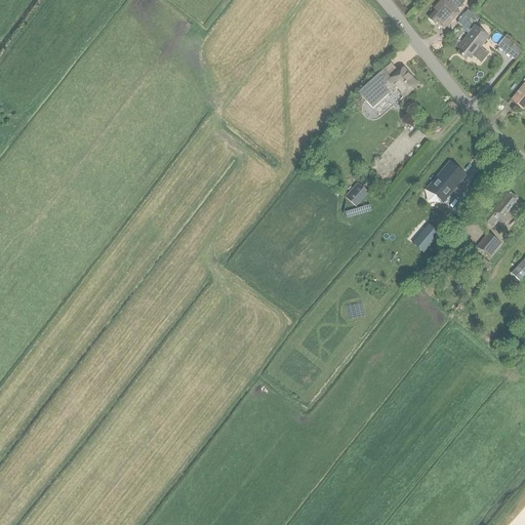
[(436,11),(429,19),(434,25),(436,23),(444,30),(459,12),(455,9),(456,7),(458,9),(463,3),(460,0),(448,0),(449,1),(448,2),(444,0),(441,0),(434,9),(436,11)]
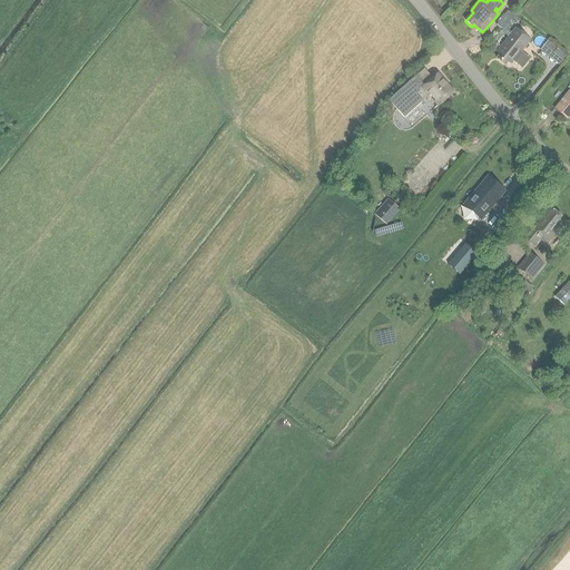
[(497,59),(504,66),(508,62),(510,65),(512,61),(522,69),(530,59),(521,51),(530,40),(517,30),(516,29),(511,35),(497,52),(500,55),(497,59)]
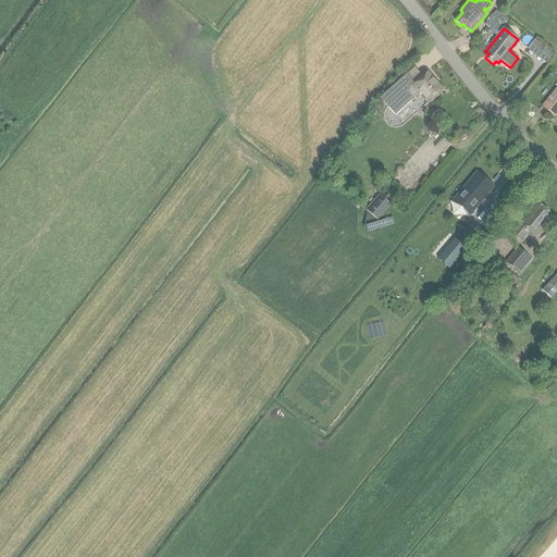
[(528,50),(537,57),(544,48),(535,40),(528,50)]
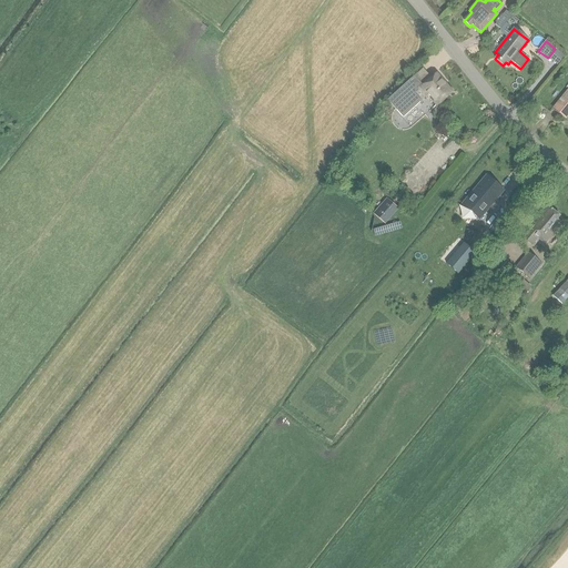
[(423,69),(404,87),(387,101),(402,118),(418,103),(428,95),(437,105),(450,93),(435,75),(430,80),(422,71),(423,70),(423,69)]
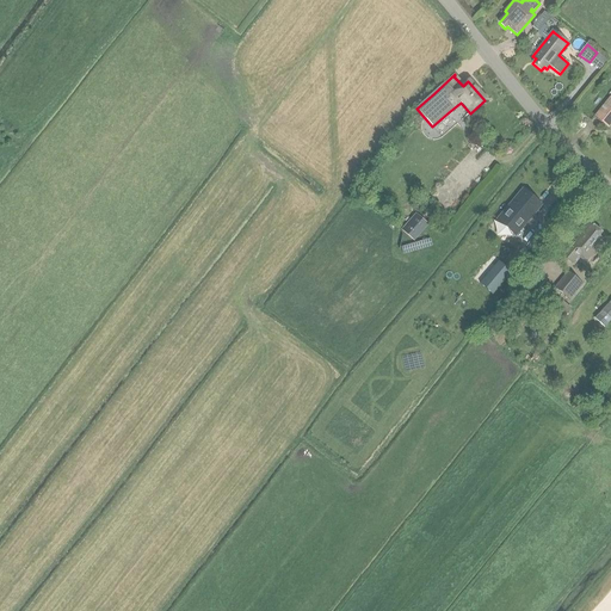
[(610,124),(610,96),(593,117),(608,129),(610,124)]
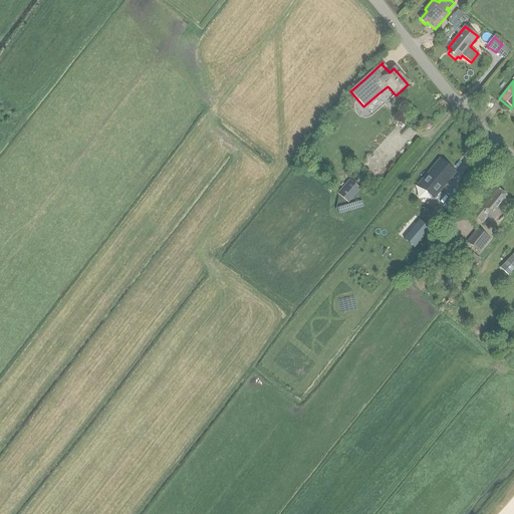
[(374,98),(367,106),(373,112),(381,105),(374,98)]
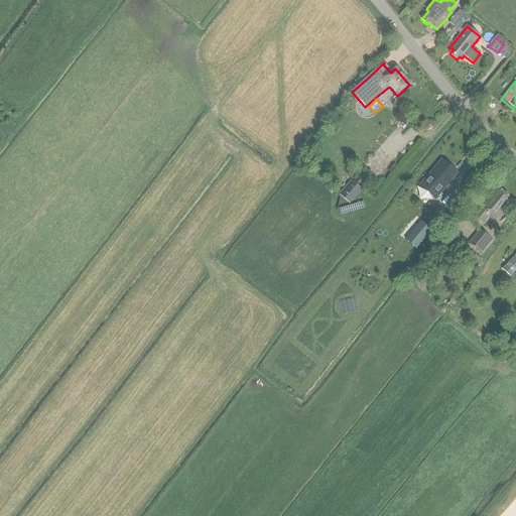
[(443,181),(454,170),(445,163),(439,170),(432,164),(428,168),(435,174),(443,181)]
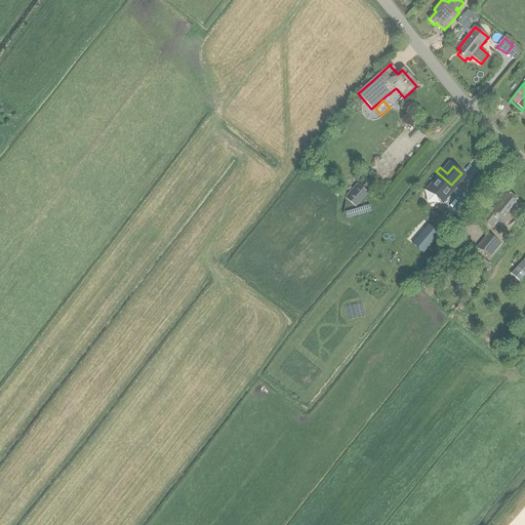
[(356,207),(368,193),(358,184),(346,198),(356,207)]
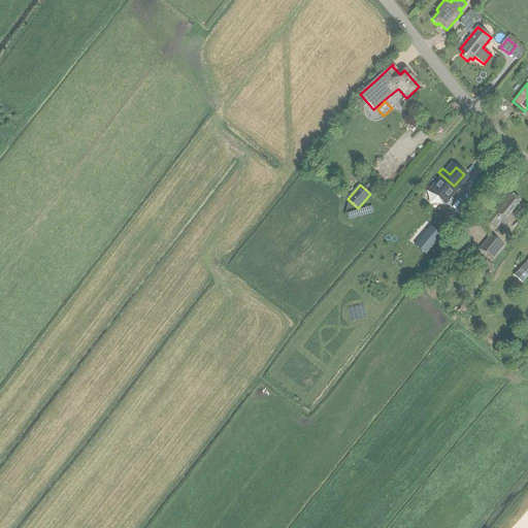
[(505,195),(490,215),(484,221),(494,229),(499,223),(505,227),(515,216),(522,207),(518,203),(519,201),(510,194),(508,197),(505,195)]
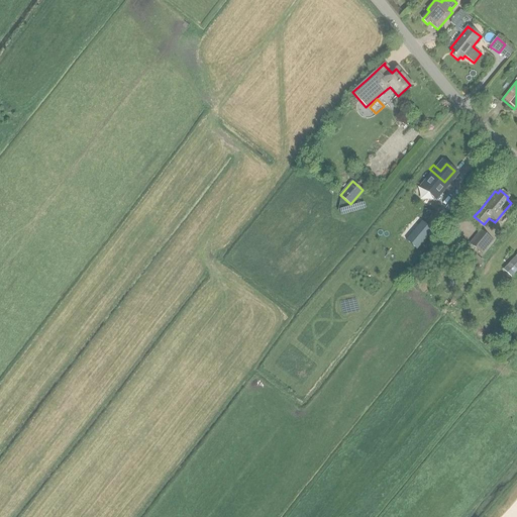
[(420,248),(435,230),(424,221),(409,239),(420,248)]
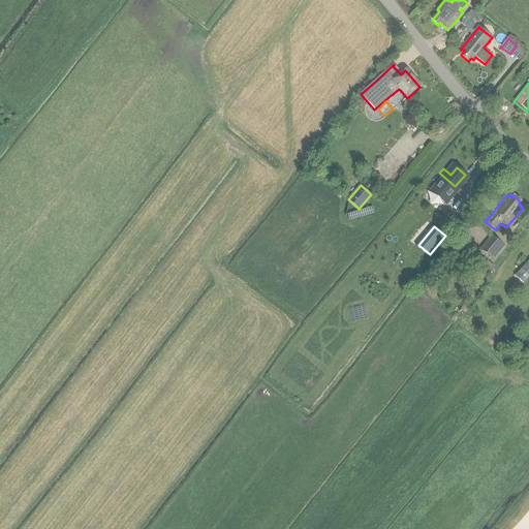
[(492,236),(479,249),(493,260),(501,250),(499,248),(502,244),(492,236)]
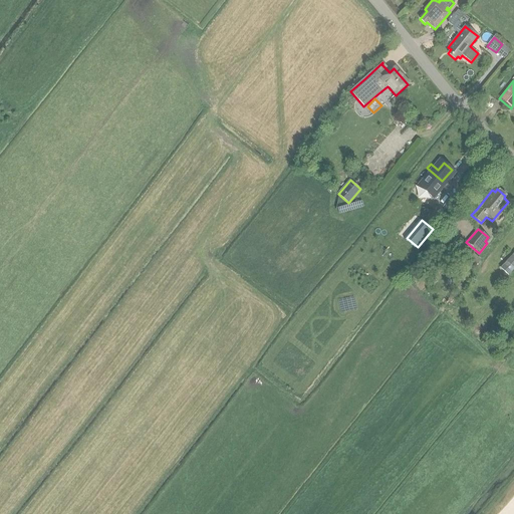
[(460,264),(470,271),(480,258),(470,250),(460,264)]
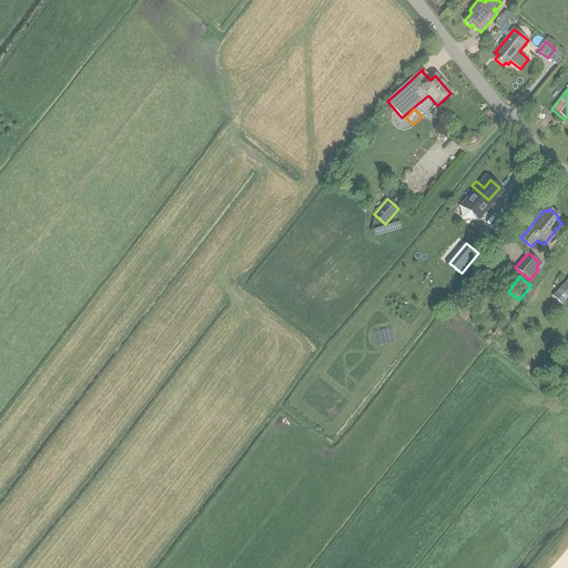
[(567,297),(567,280),(553,297),(561,305),(567,297)]
